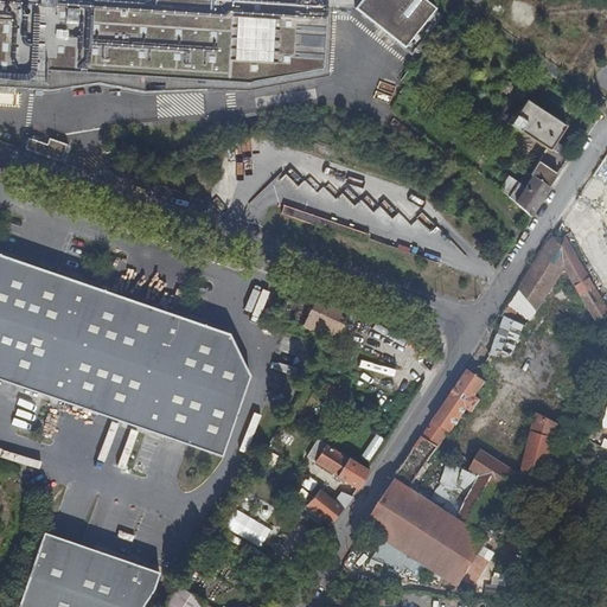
[(17,0),(17,84),(57,87),(56,68),(251,85),(325,74),(324,0),(280,0),(253,1),(253,0),(17,0)]
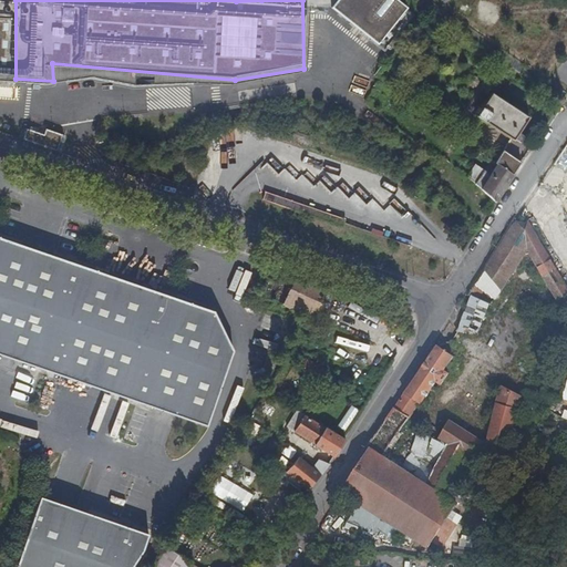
[(408,9),(397,0),(339,0),(333,9),(379,45),(408,9)]
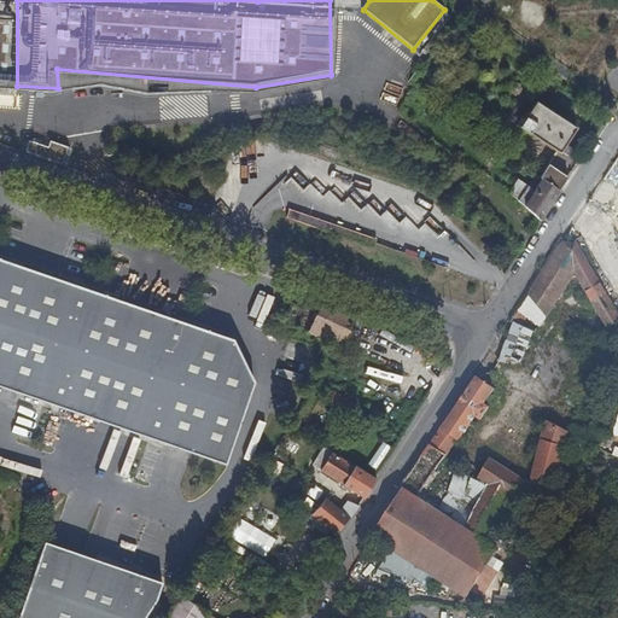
[(536,103),(519,127),(559,155),(560,152),(565,146),(576,129),(536,103)]
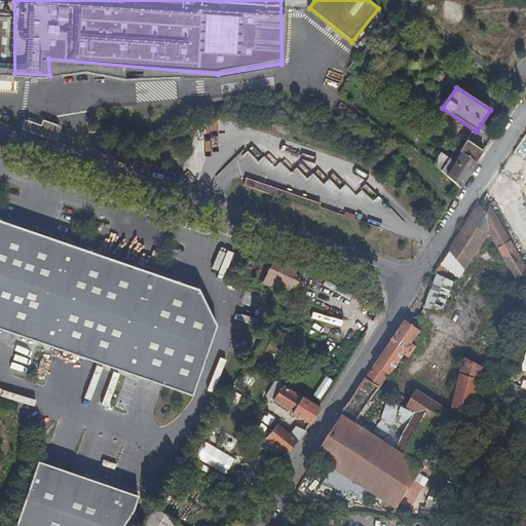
[(481,124),(477,129),(482,134),(486,127),(481,124)]
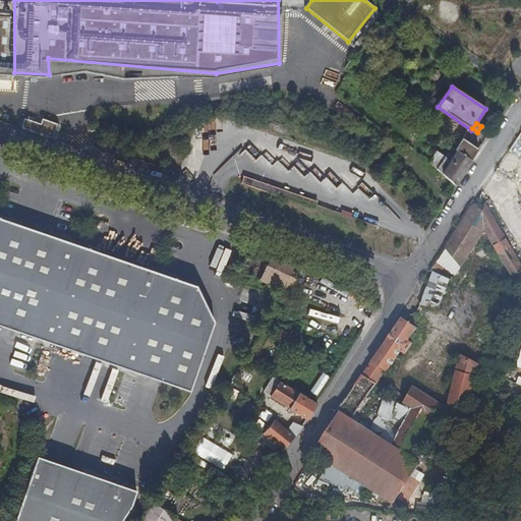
[(471,161),(478,150),(462,138),(455,150),(458,151),(471,161)]
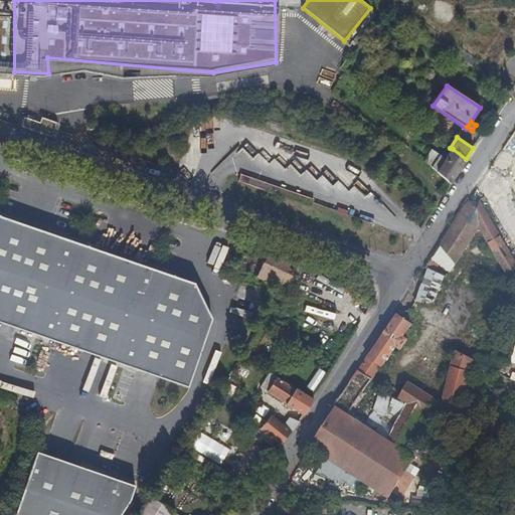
[(466,159),(453,149),(446,159),(432,149),(423,162),(450,183),(466,159)]
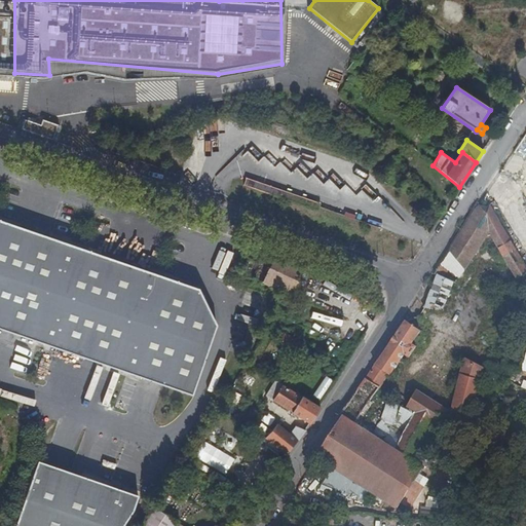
[(246,178),(243,185),(317,211),(320,203),(246,178)]
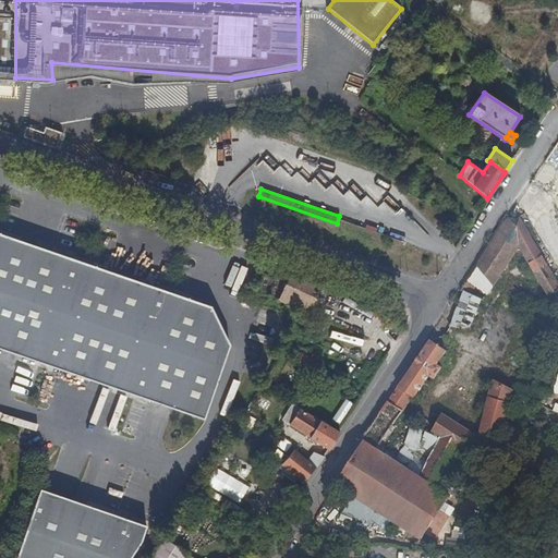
[(499,232),(477,266),(494,287),(520,246),(549,296),(557,290),(557,283),(536,246),(520,218),(517,220),(508,218),(499,232)]
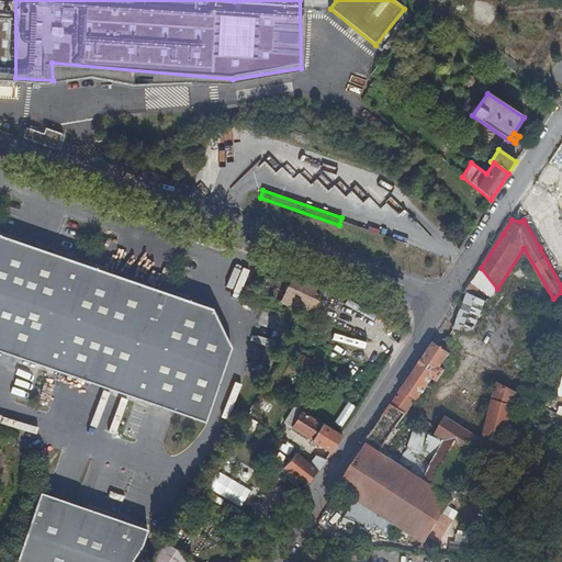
[(212,308),(0,235),(0,352),(205,424),(232,348),(212,308)]
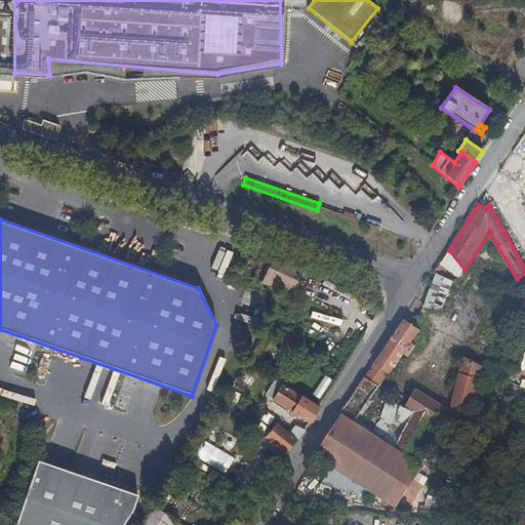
[(305,269),(267,251),(254,279),(292,296),(305,269)]
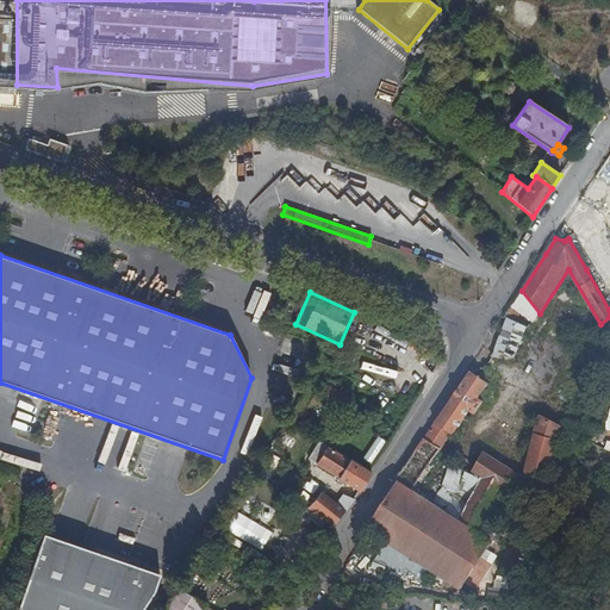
[(527,327),(506,319),(493,354),(499,359),(502,353),(514,359),(527,327)]
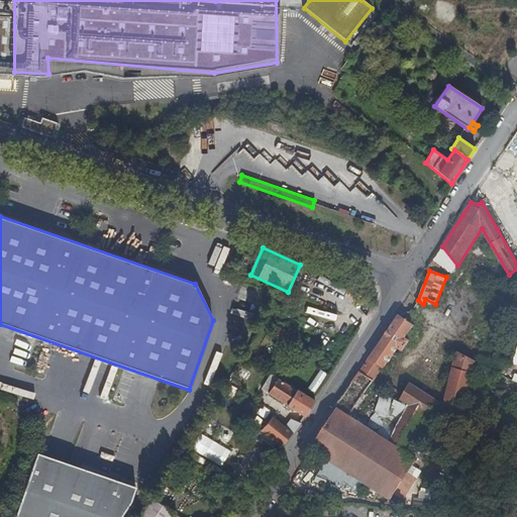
[(414,325),(399,315),(365,366),(353,381),(336,407),(335,408),(311,448),(313,449),(392,502),(404,479),(415,459),(412,457),(434,418),(457,424),(476,362),(458,352),(444,404),(409,384),(400,400),(408,404),(388,441),(366,427),(348,416),(383,368),(384,369),(398,348),(402,351),(409,340),(405,337),(414,325)]
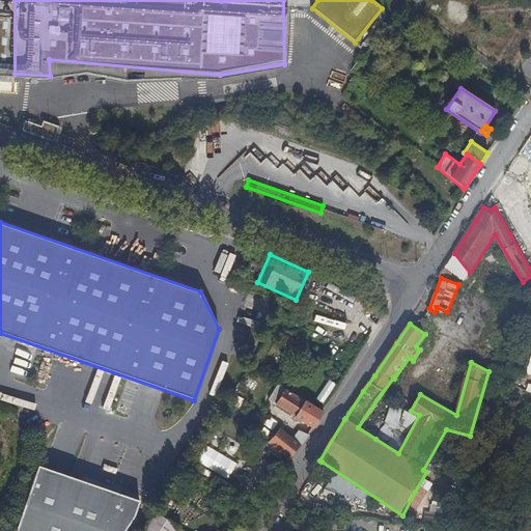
[(266,388),(256,400),(303,427),(313,412),(275,389),(273,392),(266,388)]
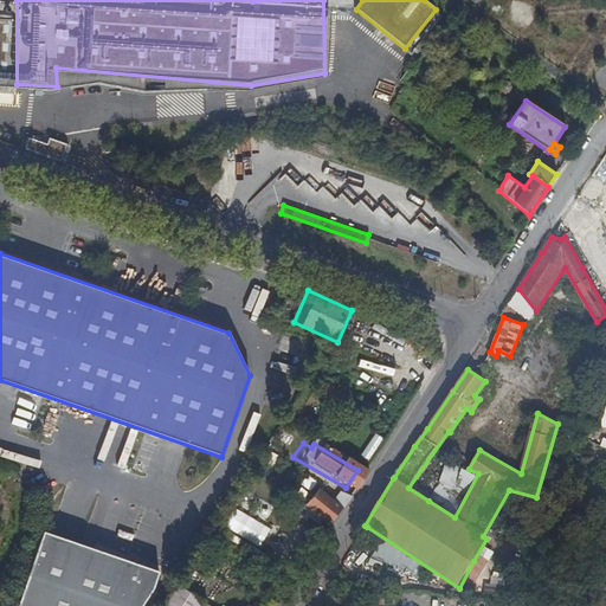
[(451,459),(429,501),(455,517),(478,474),(469,469),(451,459)]
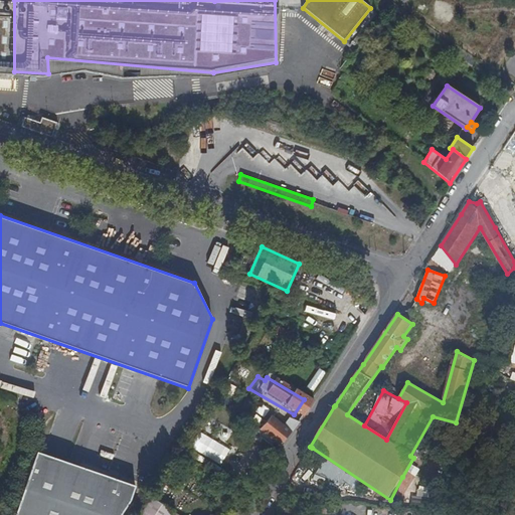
[(255,423),(251,428),(272,445),(283,431),(289,422),(281,415),(275,424),(261,412),(253,421),(255,423)]
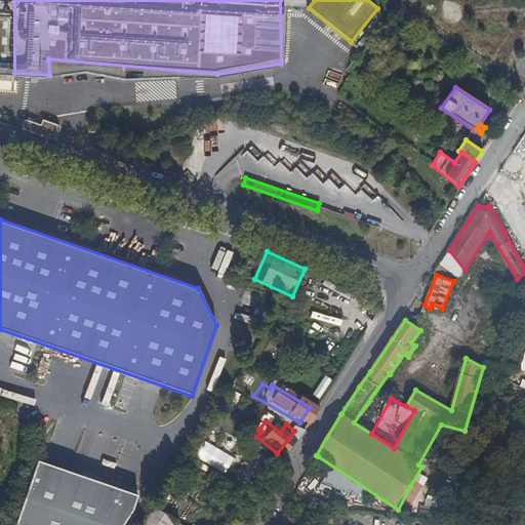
[(201,441),(194,457),(228,472),(235,455),(201,441)]
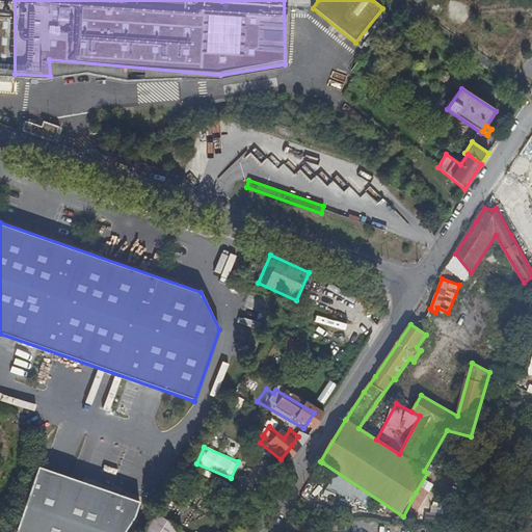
[(43,473),(37,488),(83,505),(88,489),(43,473)]
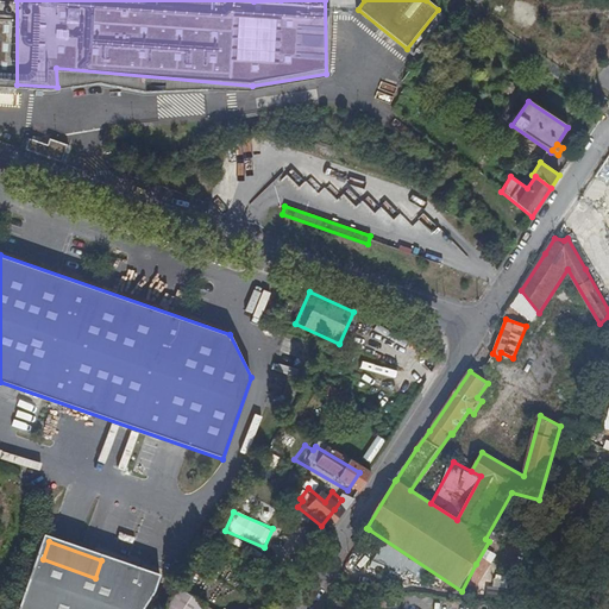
[(95,578),(43,559),(24,608),(154,608),(158,601),(165,584),(101,560),(95,578)]
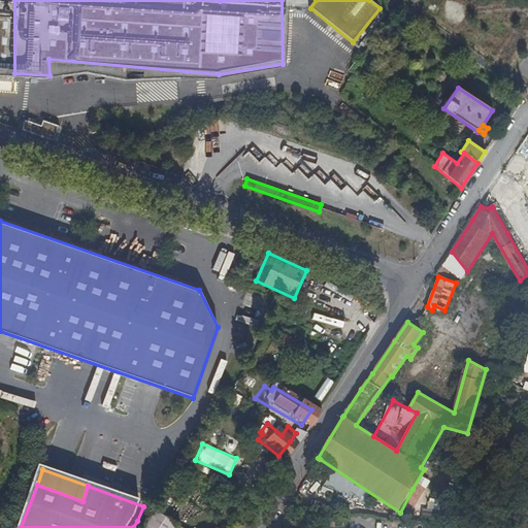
[(164,527),(167,524),(144,510),(133,527),(164,527)]
